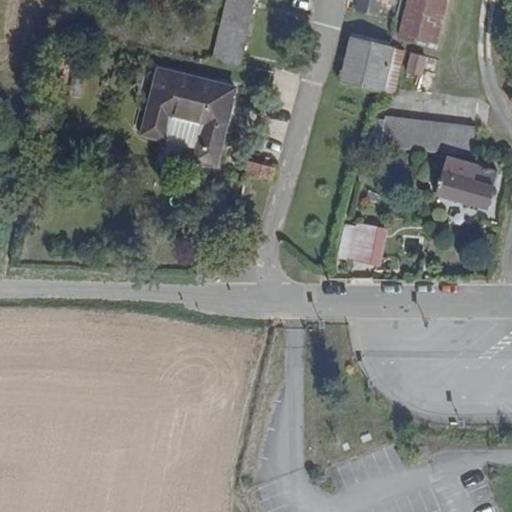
[(239,66),(254,0),(225,0),(215,52),(213,60),(239,66)]
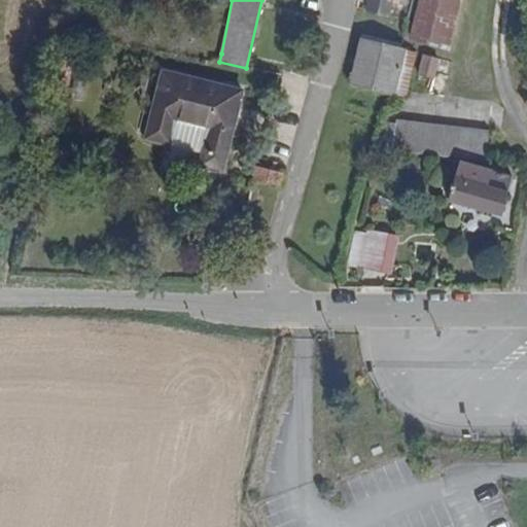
[(367,0),(365,10),(387,15),(390,0),(367,0)]
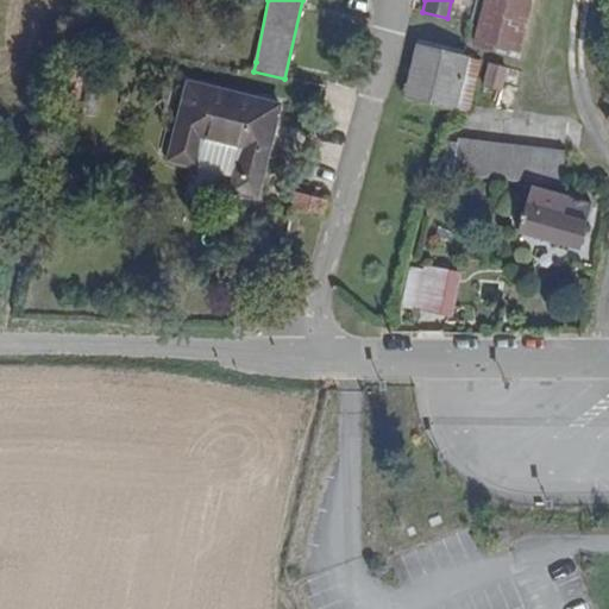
[(482,0),(472,46),(518,58),(532,0),(482,0)]
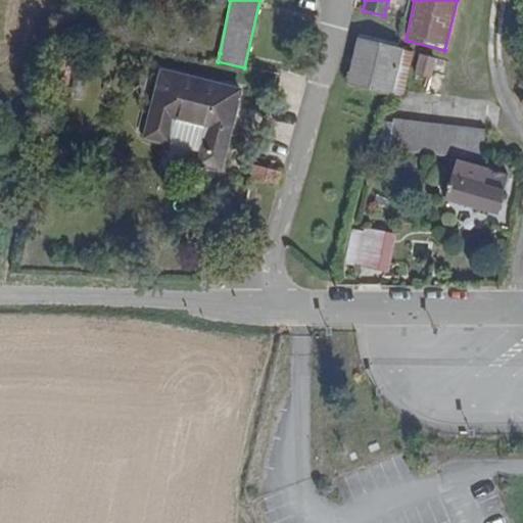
[(357,39),(345,84),(390,94),(401,49),(357,39)]
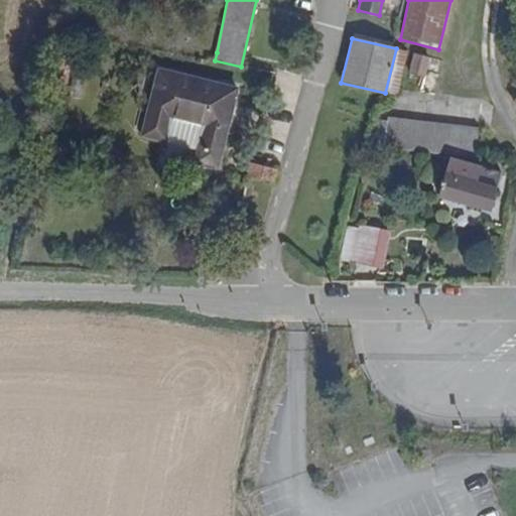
[(398,92),(407,50),(399,49),(389,91),(398,92)]
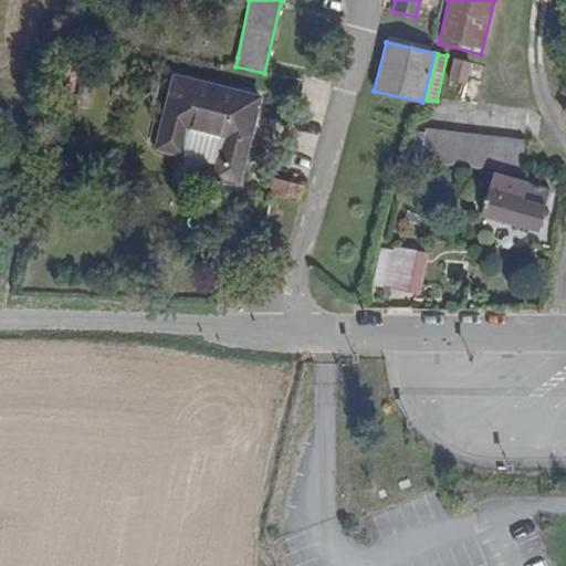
[(454,59),(448,80),(462,84),(469,62),(454,59)]
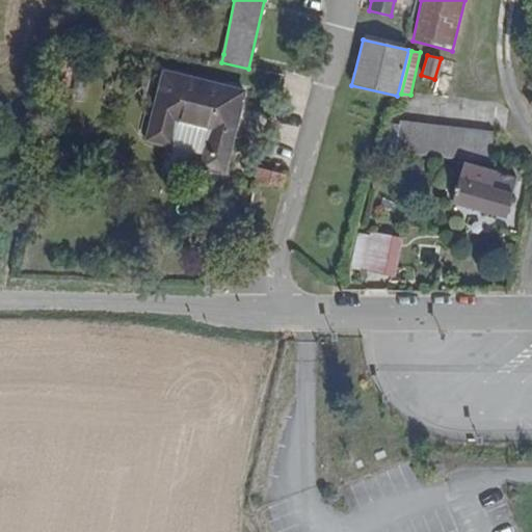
[(223,173),(237,113),(243,90),(162,72),(156,95),(145,140),(168,145),(175,123),(200,129),(208,131),(200,166),(223,173)]
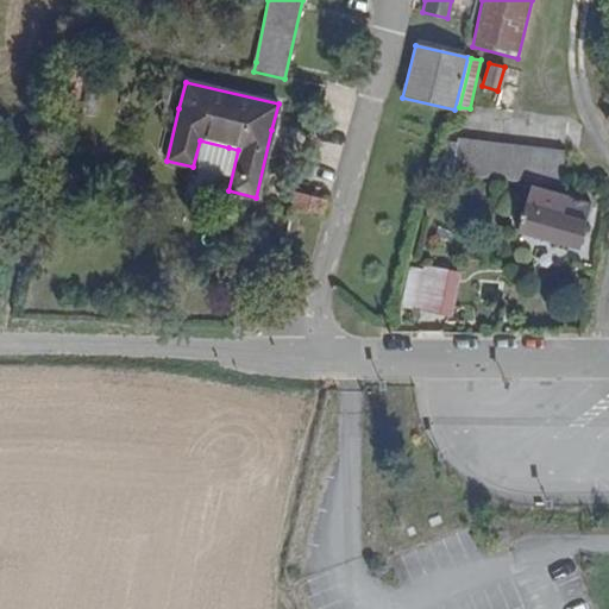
[(457,138),(453,170),(560,183),(564,149),(457,138)]
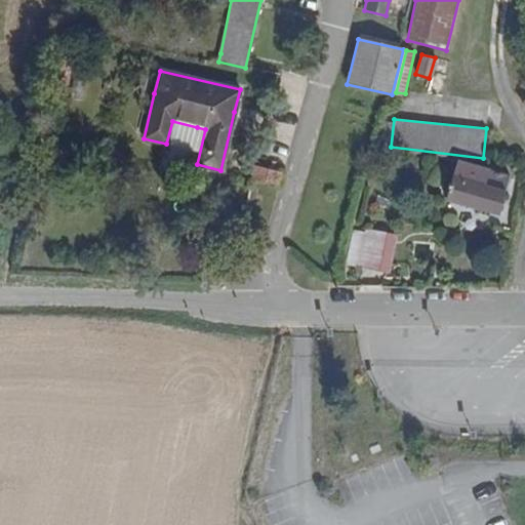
[(457,160),(446,200),(497,215),(509,174),(457,160)]
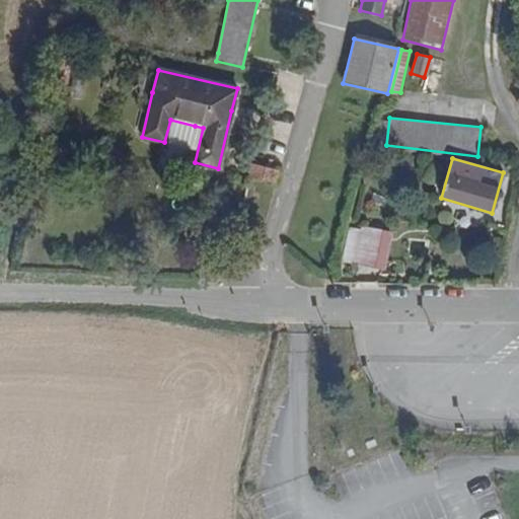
[(276,174),(250,168),(248,178),(274,184),(276,174)]
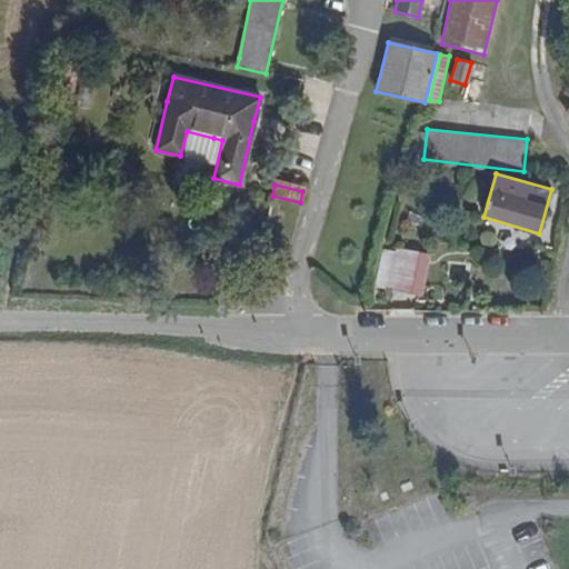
[(396,251),(389,288),(420,295),(427,257),(396,251)]
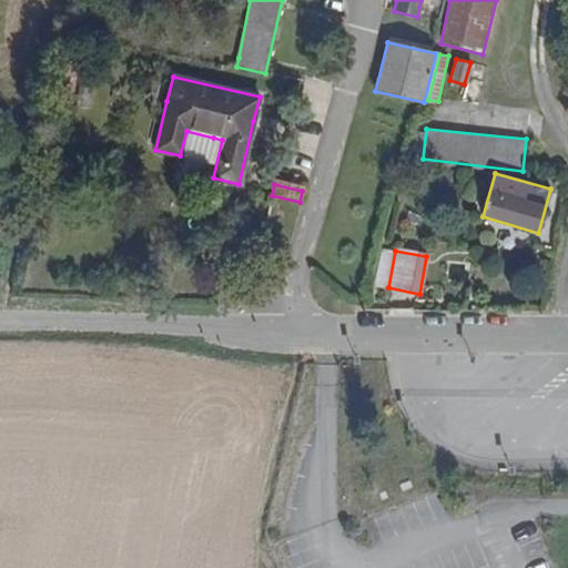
All buildings are outlined.
